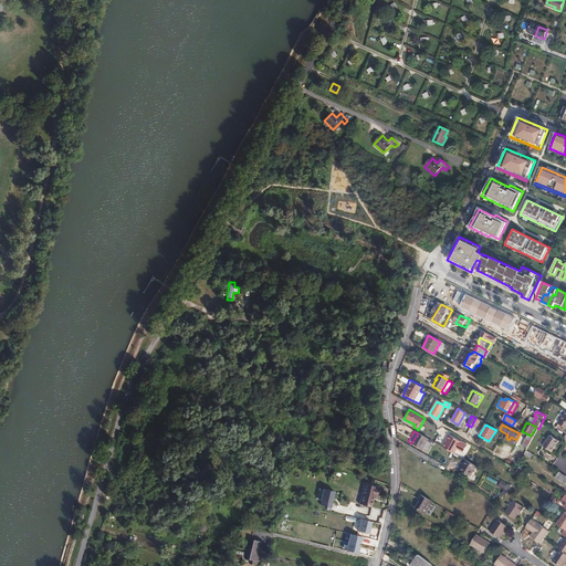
[(418,433),(411,443),(422,449),(428,440),(418,433)]
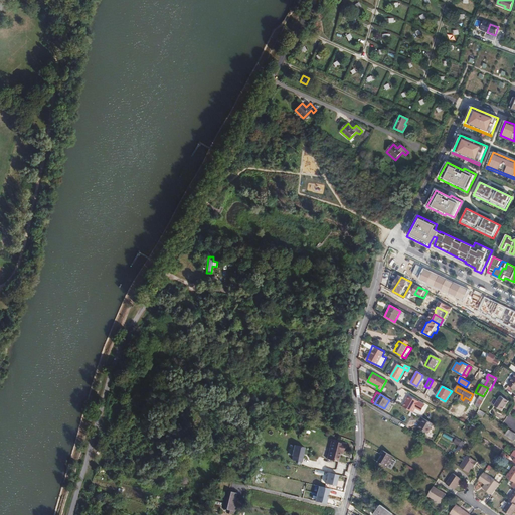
[(401,407),(411,413),(414,408),(419,411),(423,405),(407,396),(401,407)]
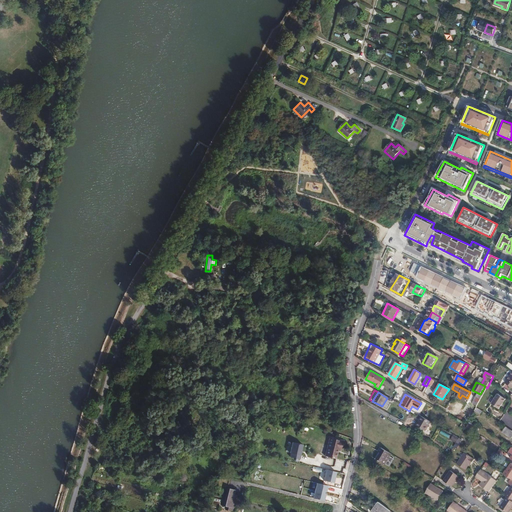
[(498,394),(491,404),(499,409),(506,400),(498,394)]
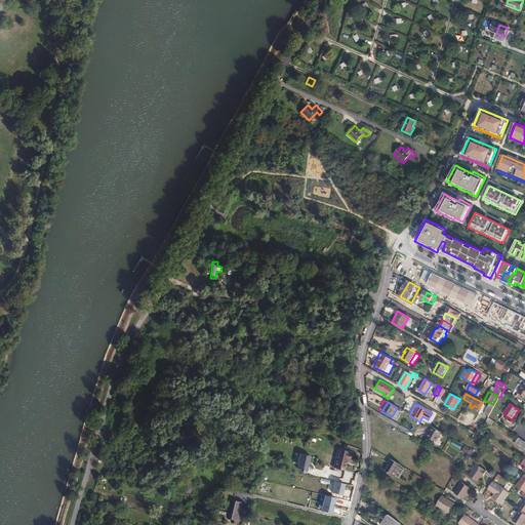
[(440,433),(431,428),(426,437),(435,442),(440,433)]
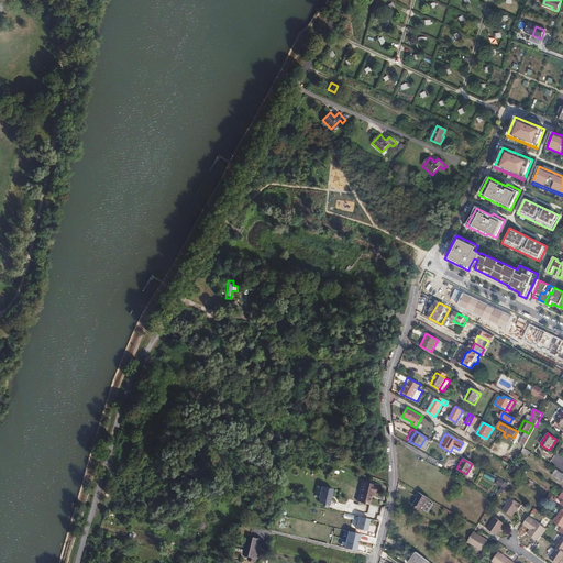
[(515,467),(512,472),(521,477),(523,474),(515,467)]
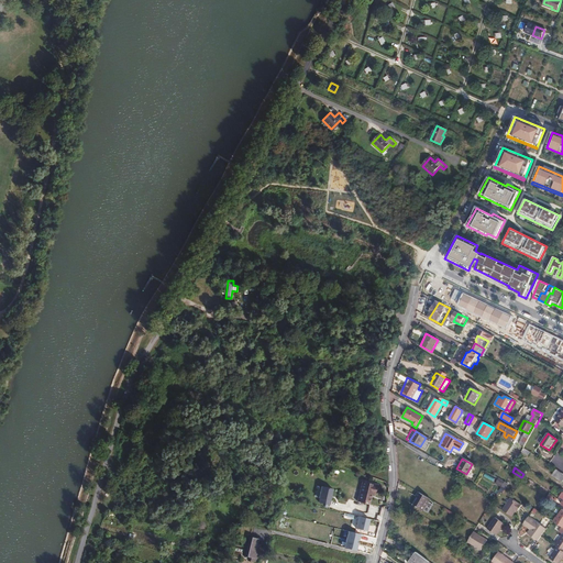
[(562,482),(562,478),(562,473),(555,468),(551,474),(562,482)]
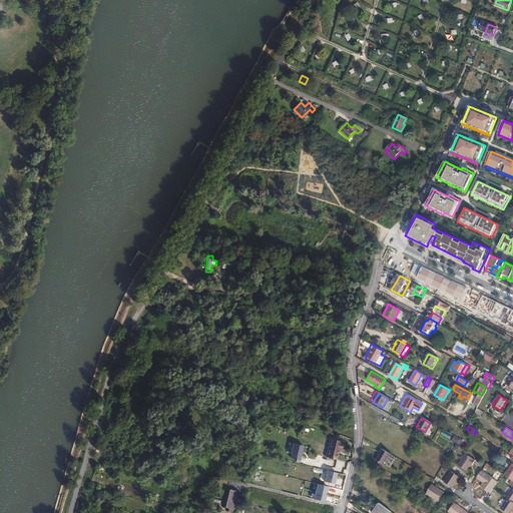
[(455,435),(452,440),(461,445),(463,440),(455,435)]
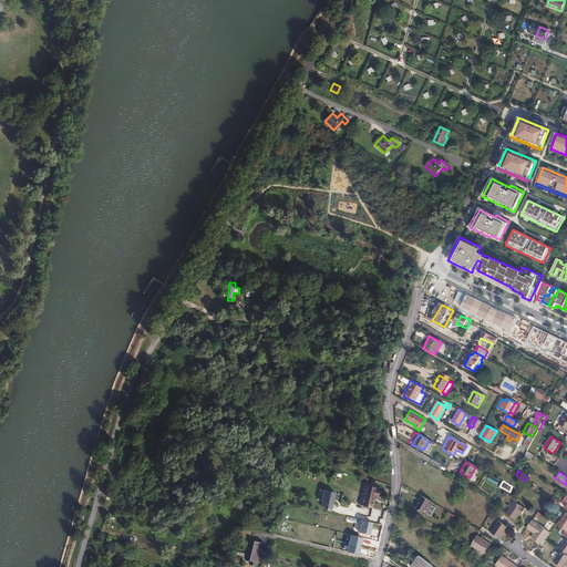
[(362,485),(358,505),(370,508),(372,497),(375,498),(378,488),(362,485)]
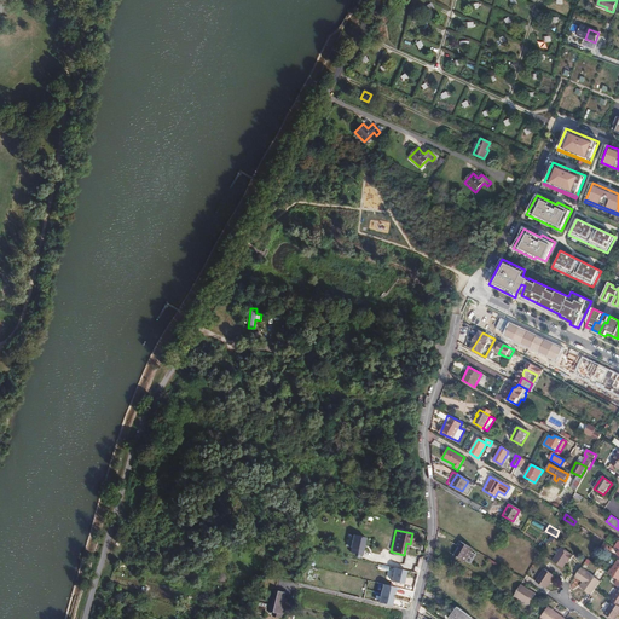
[(368,538),(354,534),(351,548),(352,548),(364,551),(368,538)]
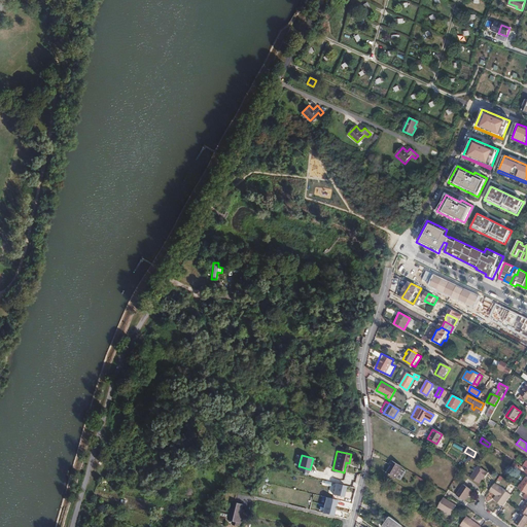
[(389,459),(388,463),(398,469),(400,465),(389,459)]
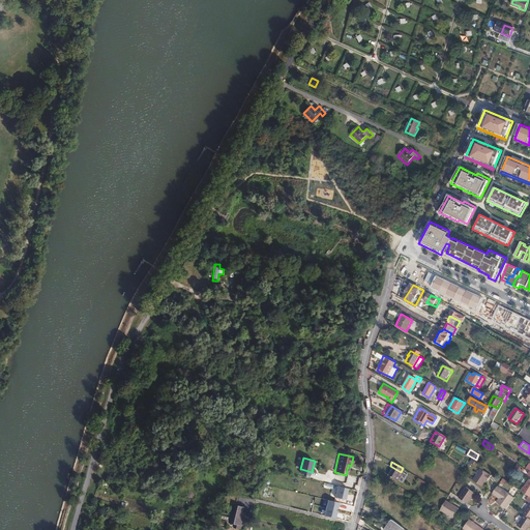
[(401,472),(390,466),(389,466),(391,467),(387,474),(395,479),(401,472)]
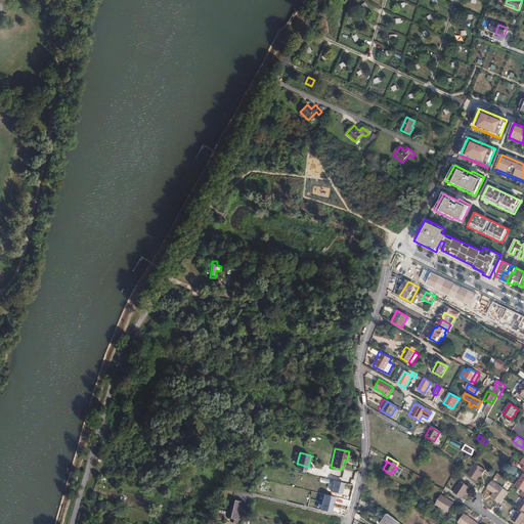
[(466,475),(475,481),(478,476),(479,475),(481,476),(484,471),(474,464),(466,475)]
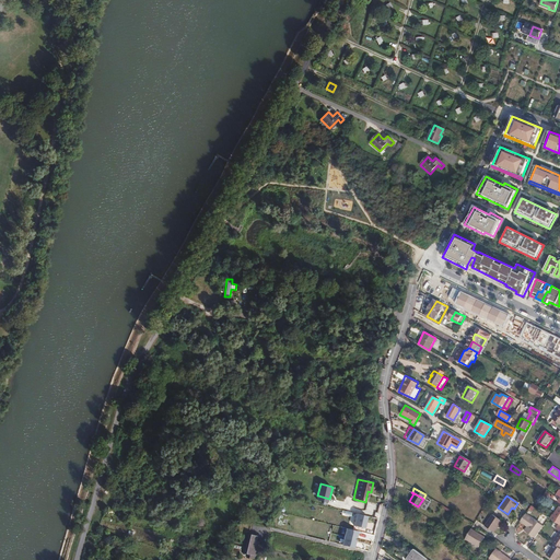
[(559,508),(559,506),(553,515),(552,515),(549,518),(559,525),(559,508)]
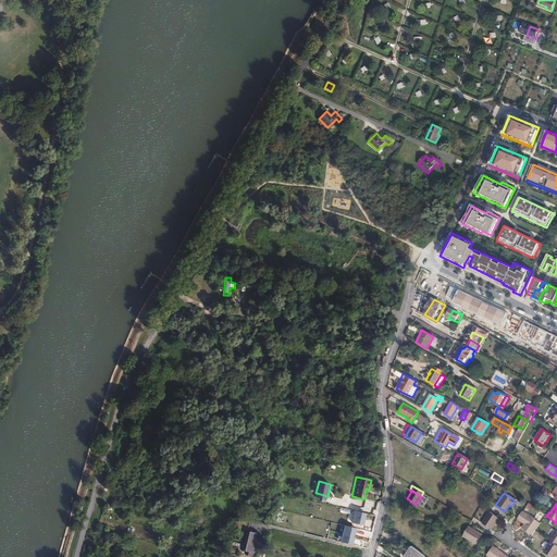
[(368,514),(356,511),(353,522),(364,525),(368,514)]
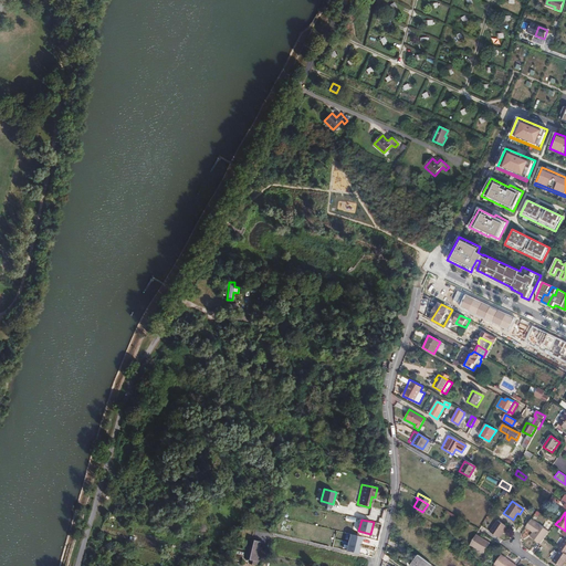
[(489,532),(498,537),(505,526),(495,520),(489,532)]
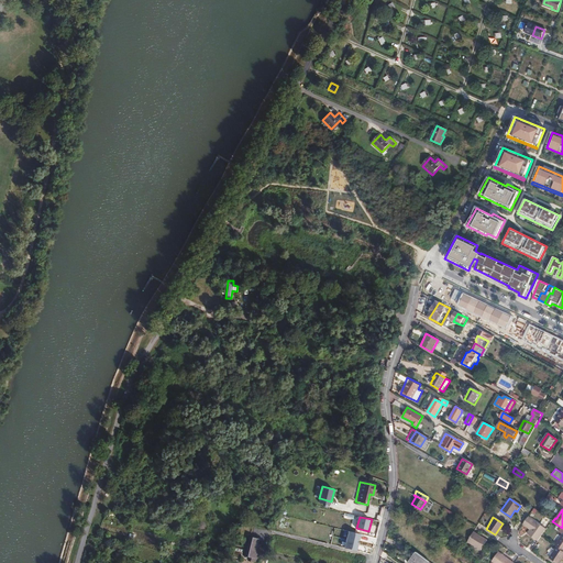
[(527,534),(537,541),(540,537),(545,529),(527,517),(521,525),(529,530),(527,534)]
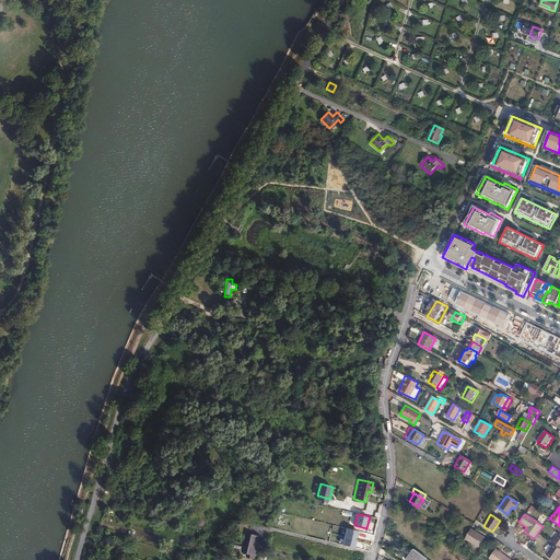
[(360,532),(347,528),(343,545),(356,548),(360,532)]
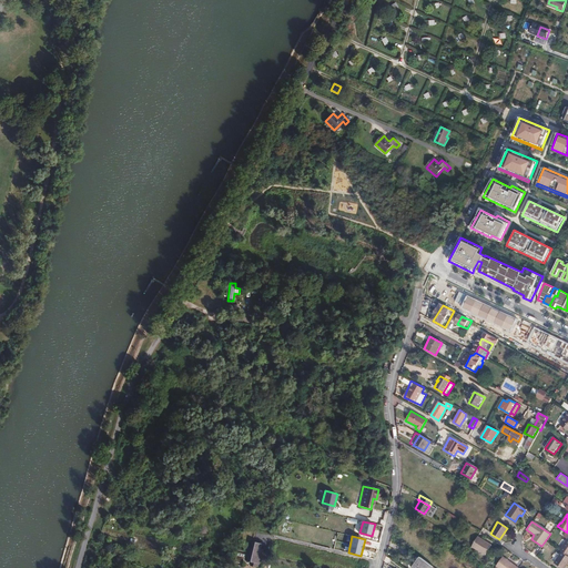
[(476,536),(469,546),(484,555),(489,545),(476,536)]
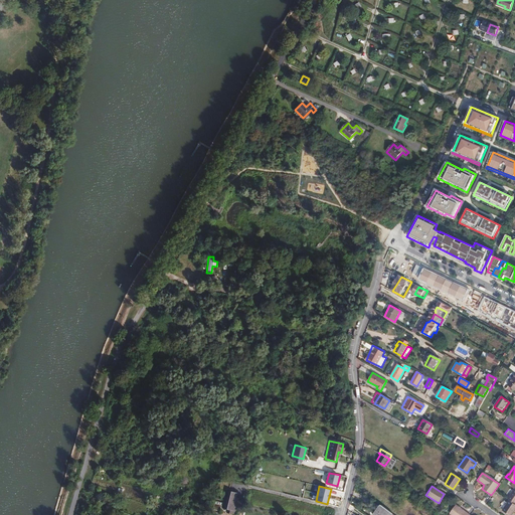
[(226,511),(226,514),(230,514),(234,514),(238,498),(234,497),(235,493),(226,491),(222,510),(226,511)]
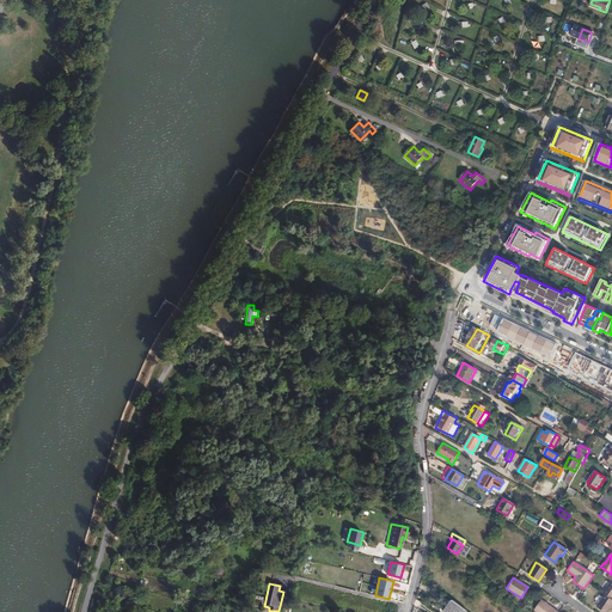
[(249,594),(246,605),(261,609),(263,598),(249,594)]
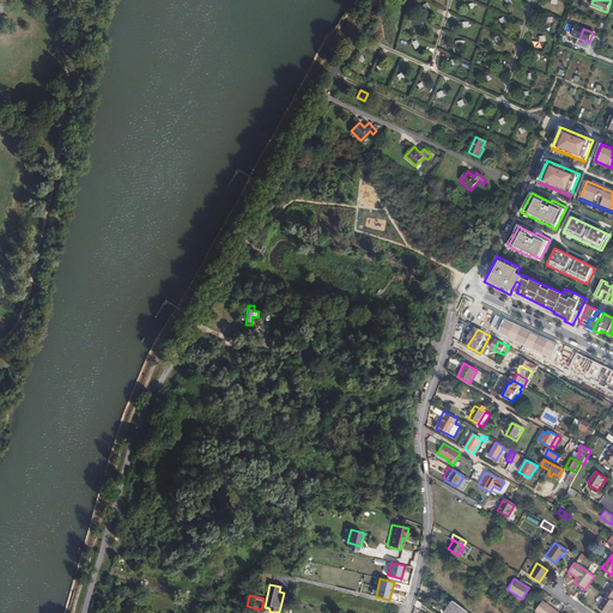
[(606,612),(610,612),(612,608),(612,600),(606,595),(604,599),(600,596),(595,604),(599,607),(606,612)]
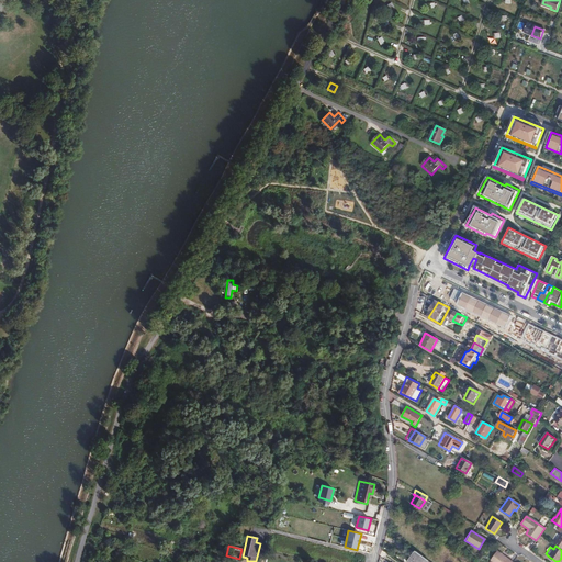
[(430,561),(415,551),(411,558),(408,557),(406,560),(408,561),(430,561)]
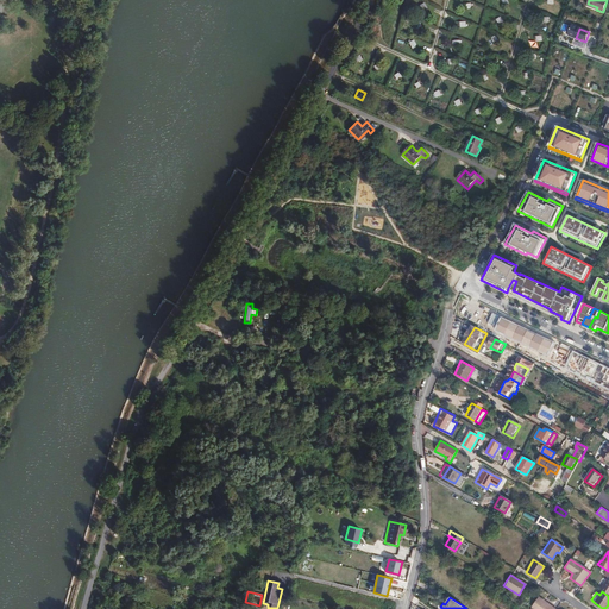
[(531,607),(534,608),(553,608),(554,608),(538,597),(531,607)]
